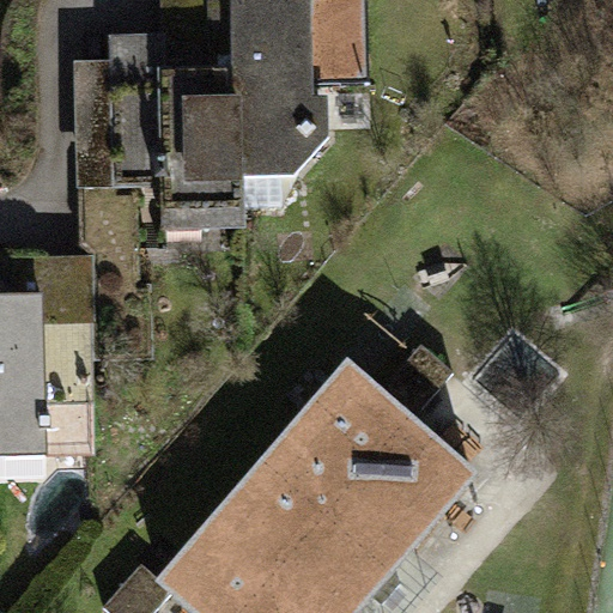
[(158,0),(161,30),(107,31),(109,62),(77,62),(86,256),(89,310),(90,325),(152,322),(149,193),(161,192),(165,231),(248,230),(243,178),(297,176),(333,137),(331,96),(314,96),(313,0),(158,0)]
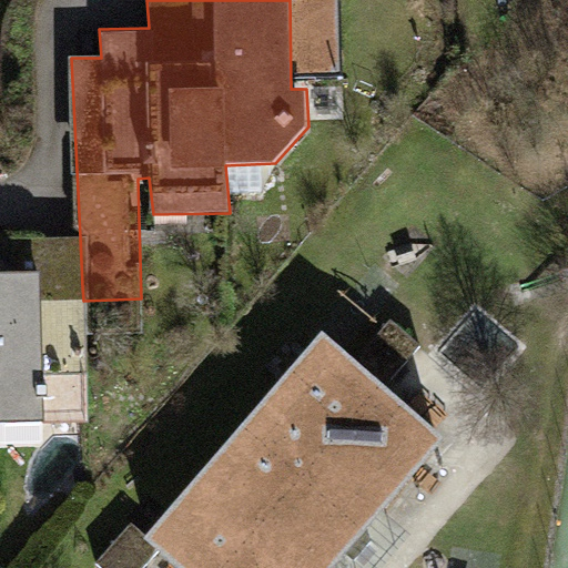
[(0,421),(43,419),(39,290),(82,287),(80,237),(13,236),(11,272),(0,272),(0,421)]
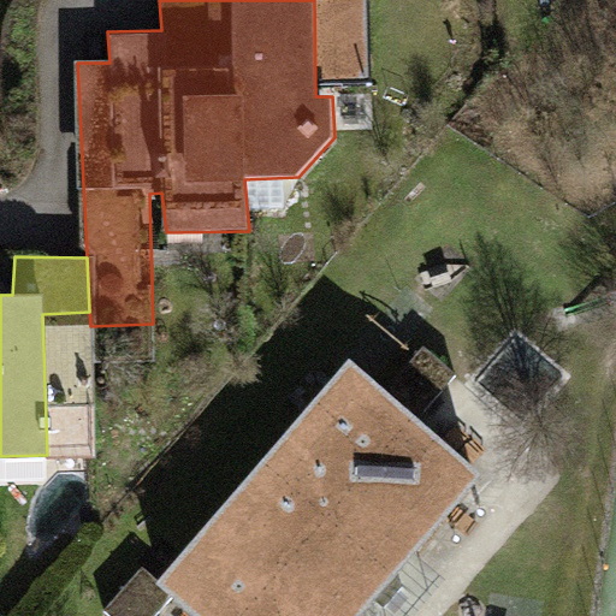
[(457,378),(426,348),(388,395),(418,421),(457,378)]
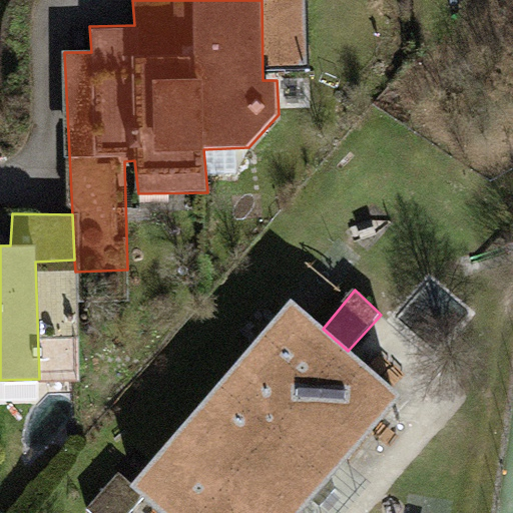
[(323,329),(291,302),(126,483),(141,495),(163,512),(301,512),(398,395),(348,351),(323,329)]
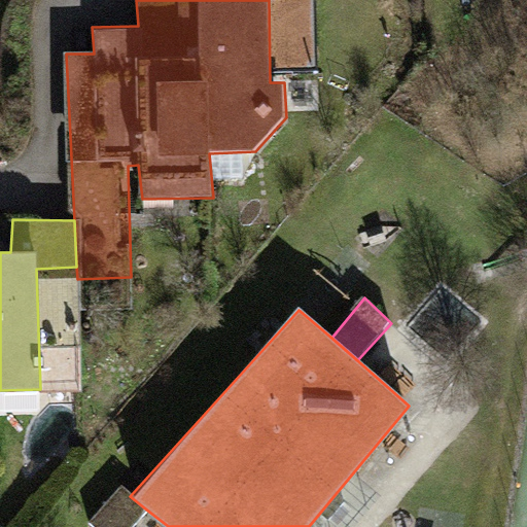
[(133,526),(145,508),(130,496),(119,488),(89,526),(133,526)]
